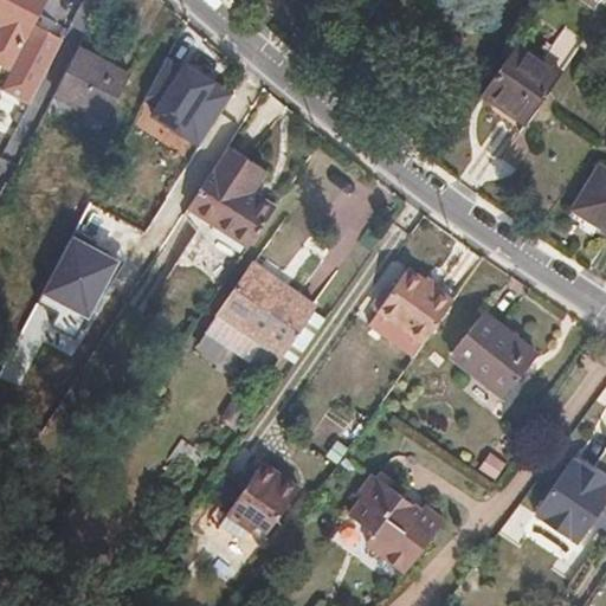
[(34,13),(40,0),(6,0),(0,13),(0,50),(12,57),(24,33),(34,13)]
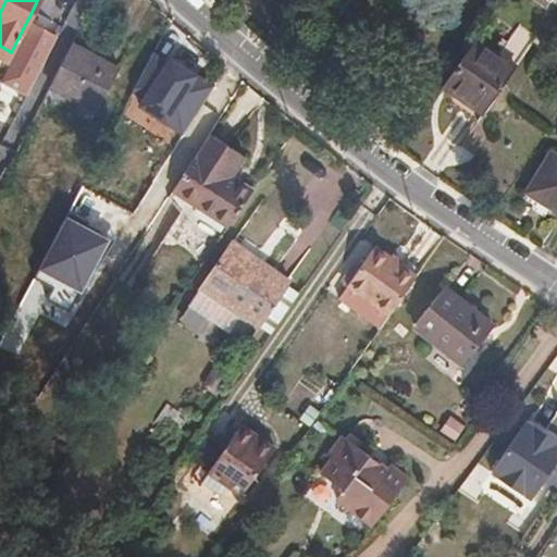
[(302,0),(319,11),(326,0),(302,0)]
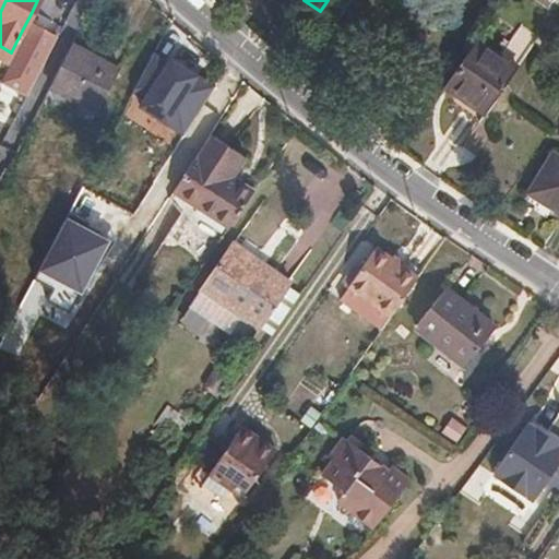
[(331,19),(344,0),(328,0),(320,11),(331,19)]
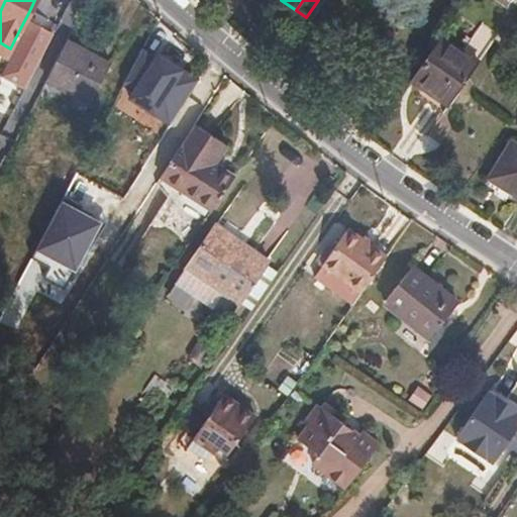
[(52,22),(29,11),(10,48),(2,65),(24,76),(52,22)]
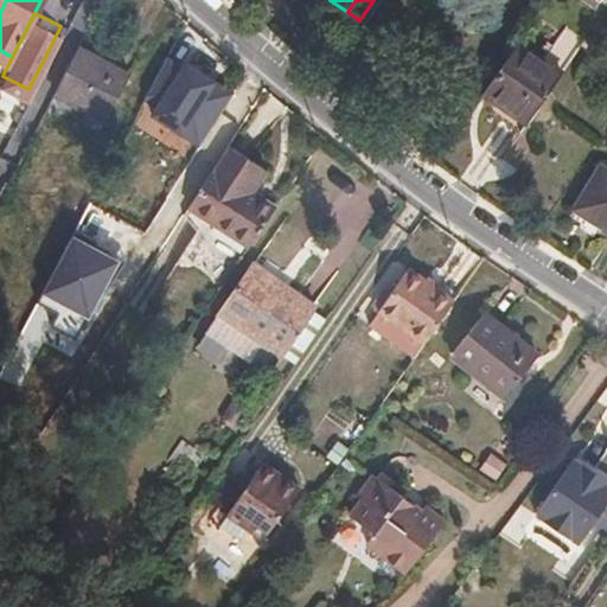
[(101,100),(123,55),(78,31),(56,75),(101,100)]
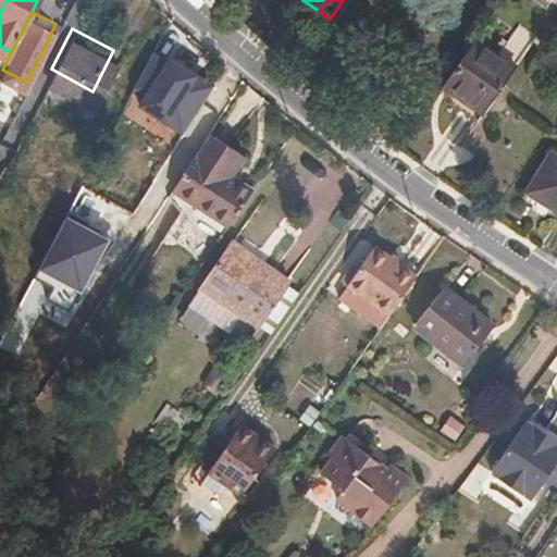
[(483,115),(516,70),(474,40),(442,87),(483,115)]
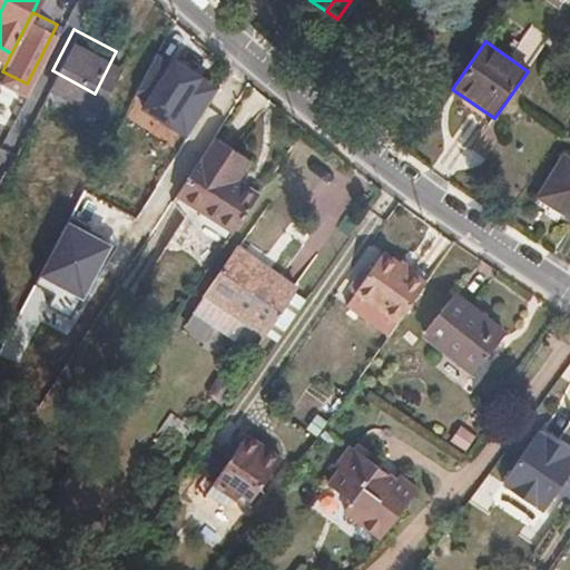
[(101,97),(124,56),(116,51),(95,94),(101,97)]
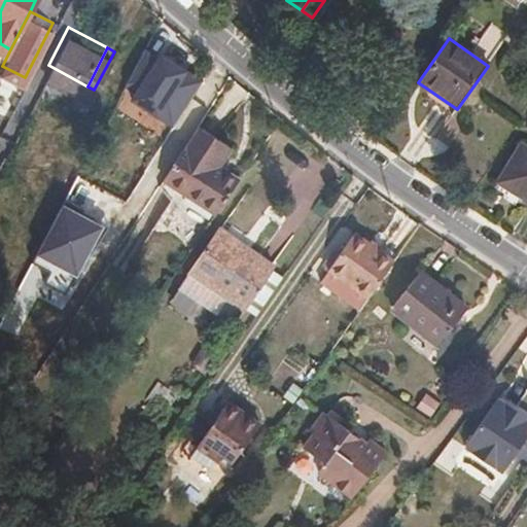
[(201,81),(161,56),(132,100),(172,127),(201,81)]
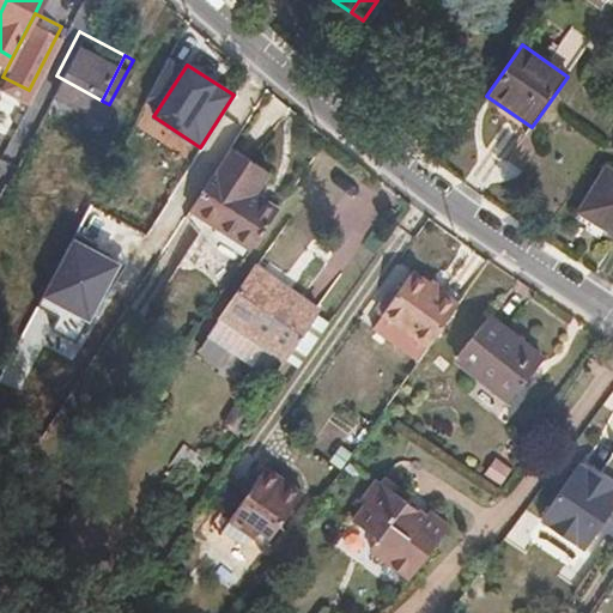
[(259,184),(273,163),(236,139),(235,141),(213,174),(237,189),(250,198),(259,184)]
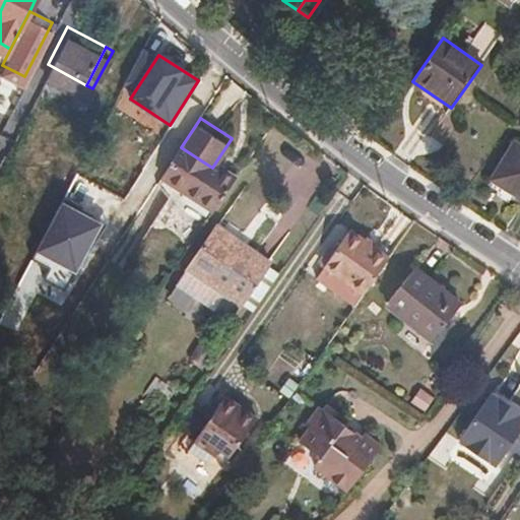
[(197,189),(212,168),(201,160),(181,147),(167,170),(197,189)]
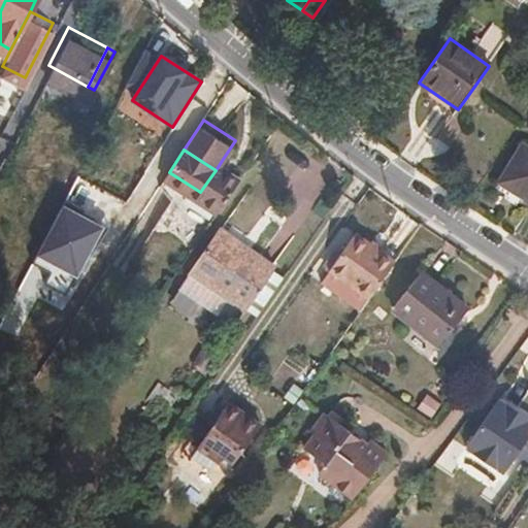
[(233,188),(245,172),(223,159),(216,170),(200,192),(222,205),(233,188)]
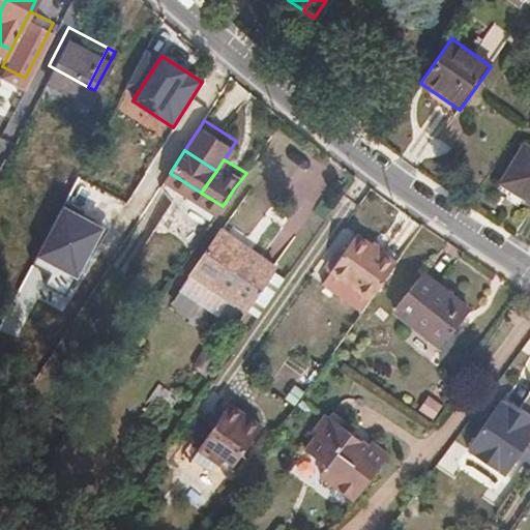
[(529,211),(529,159),(517,181),(522,184),(512,201),(529,211)]
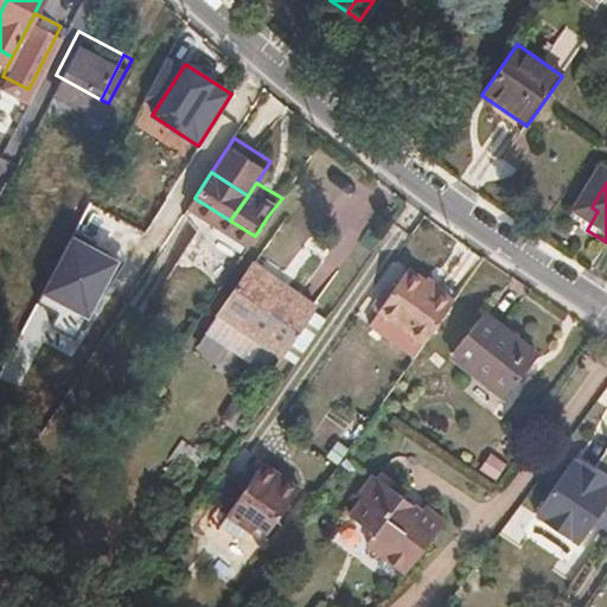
[(587,230),(598,211),(592,208),(581,227),(587,230)]
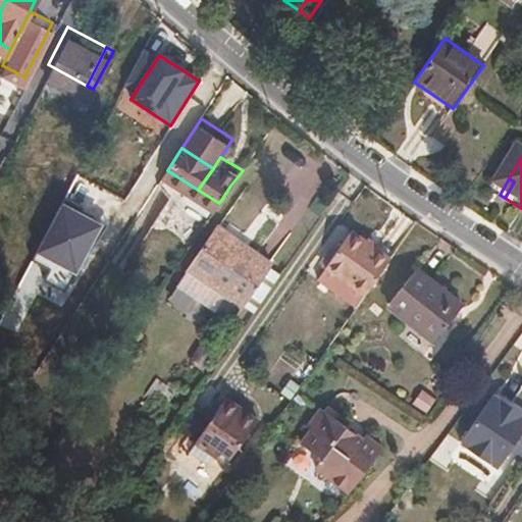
[(103,225),(62,204),(36,254),(76,275),(103,225)]
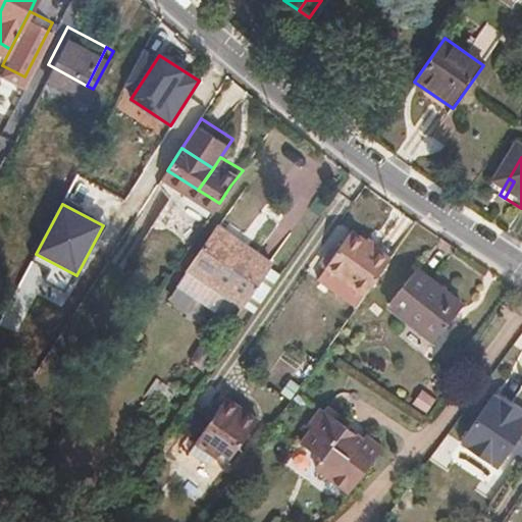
[(372,283),(396,250),(361,225),(337,260),(338,260),(372,283)]
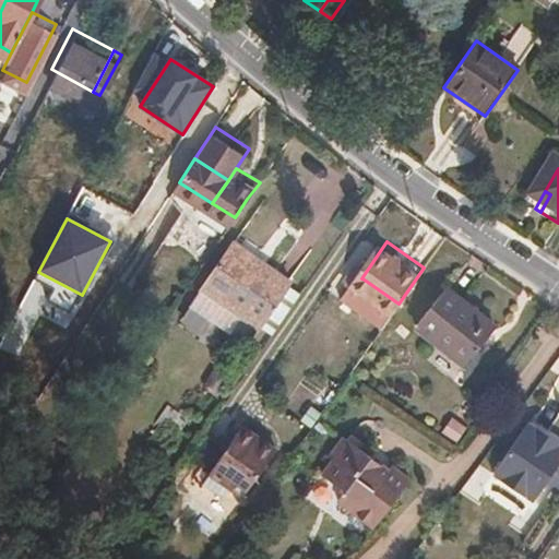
[(232,307),(261,263),(253,258),(250,262),(228,247),(202,286),(232,307)]
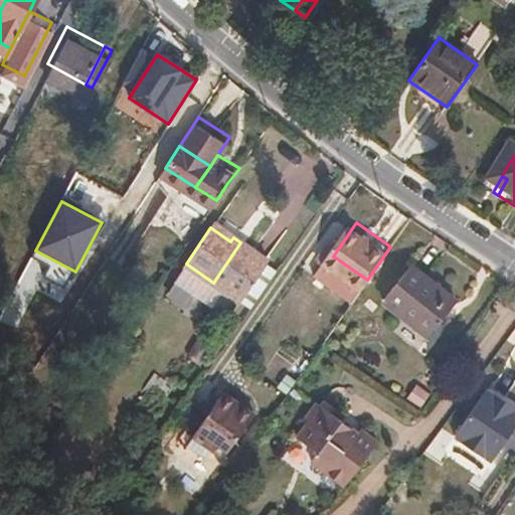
[(238,303),(267,261),(240,242),(213,283),(221,288),(219,291),(238,303)]
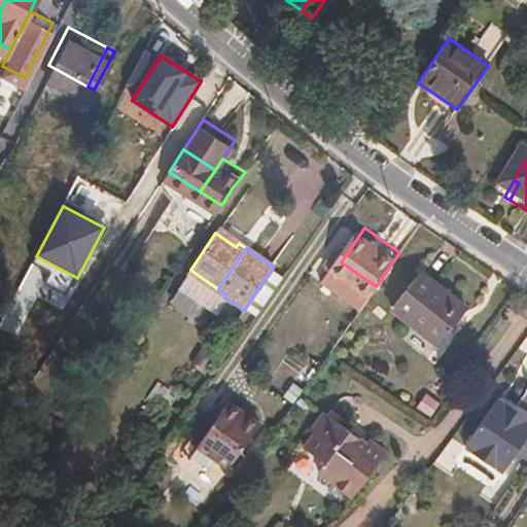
[(376,286),(342,262),(334,276),(366,299),(376,286)]
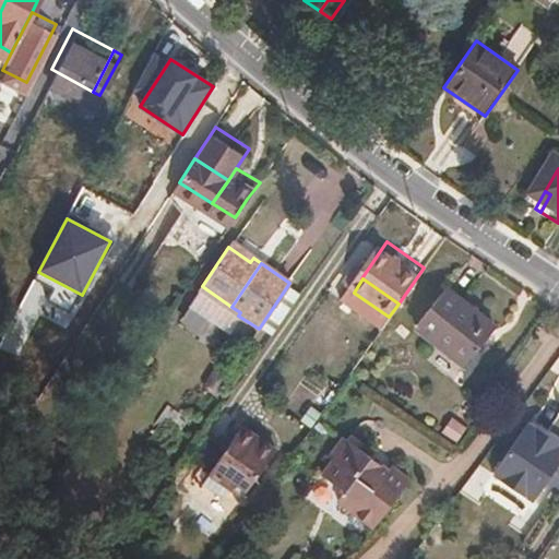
[(492,333),(441,294),(412,332),(462,371),(492,333)]
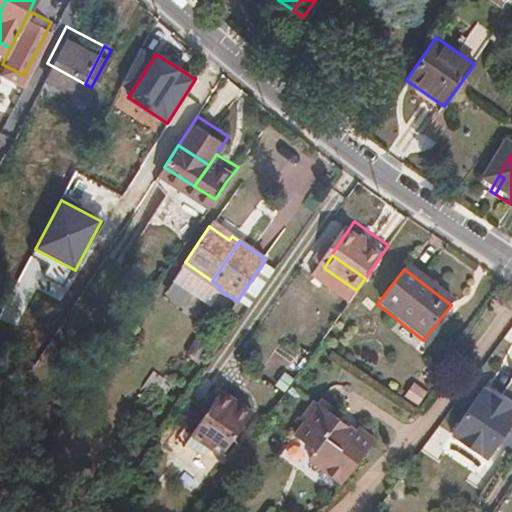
[(229,444),(259,401),(228,380),(200,425),(229,444)]
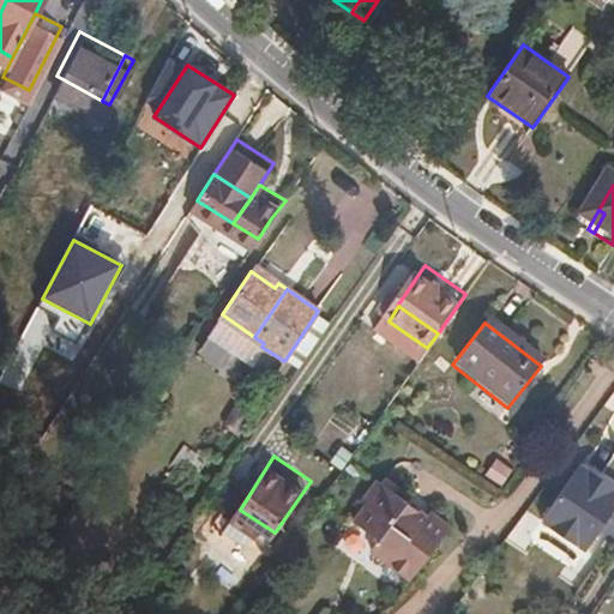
[(593,545),(602,530),(613,511),(613,504),(573,476),(535,533),(559,549),(579,563),(593,545)]
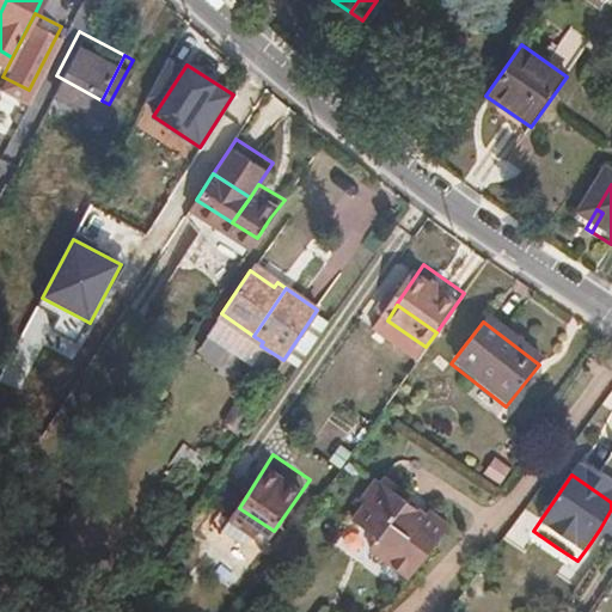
[(411,582),(450,528),(429,514),(427,518),(379,484),(361,509),(366,512),(354,526),(379,545),(372,554),(411,582)]
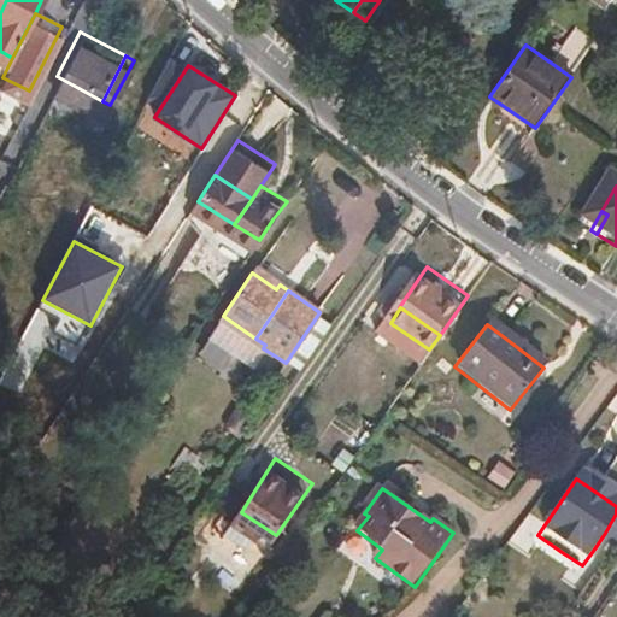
[(609,554),(616,544),(616,539),(605,533),(595,547),(609,554)]
